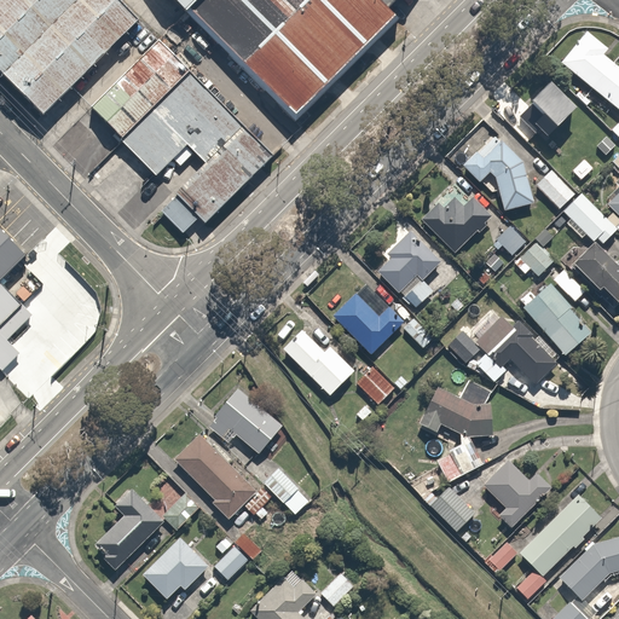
[(121,16),(104,0),(0,0),(0,79),(29,108),(121,16)]
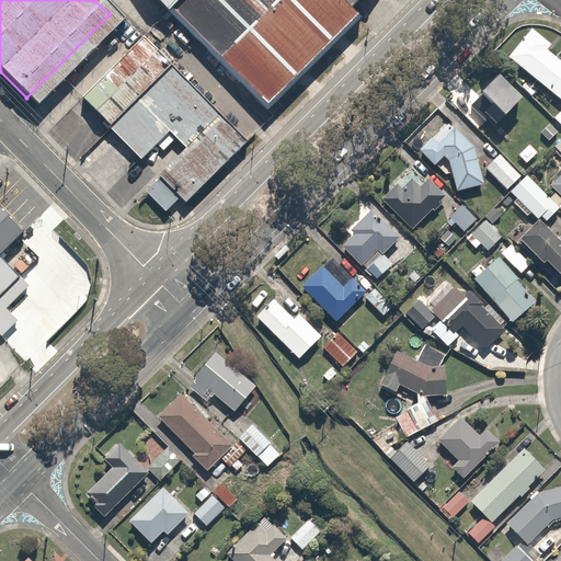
[(159,0),(172,12),(184,0),(159,0)]
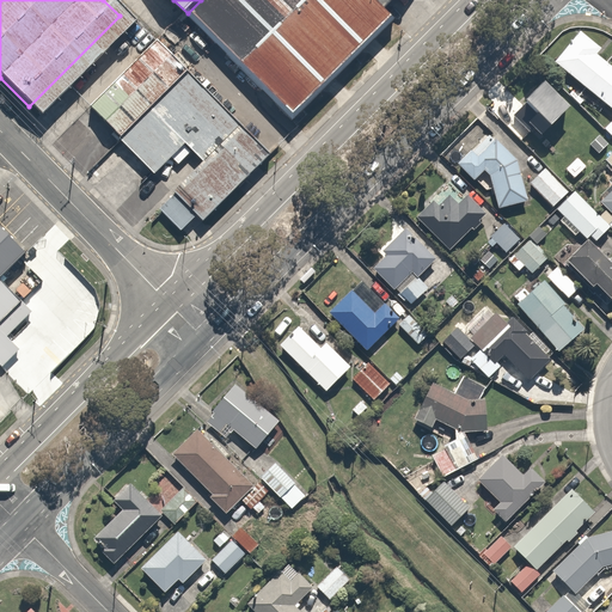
[(374,0),(201,0),(188,13),(293,118),(393,18),(385,10),(374,0)]
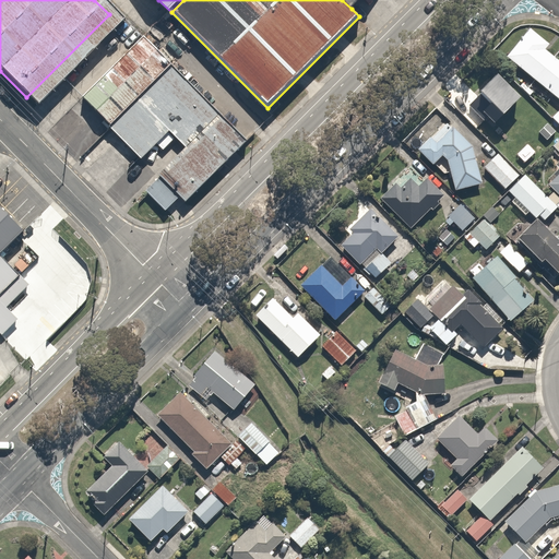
[(342,0),(352,9),(360,0),(342,0)]
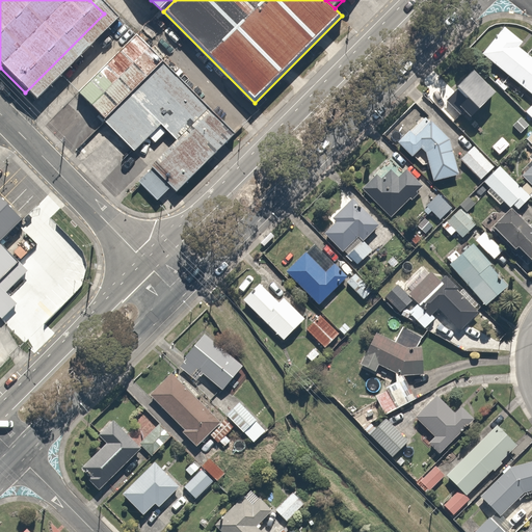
[(531,58),(517,47),(522,42),(503,26),(481,53),(531,95),(531,58)]
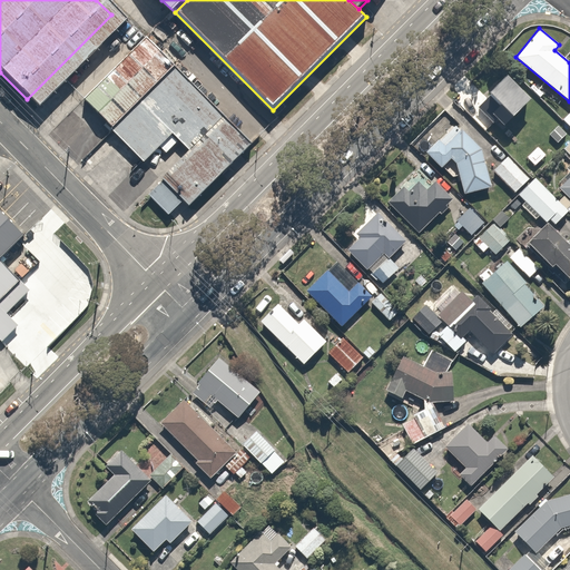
[(161,68),(133,39),(75,98),(104,127),(161,68)]
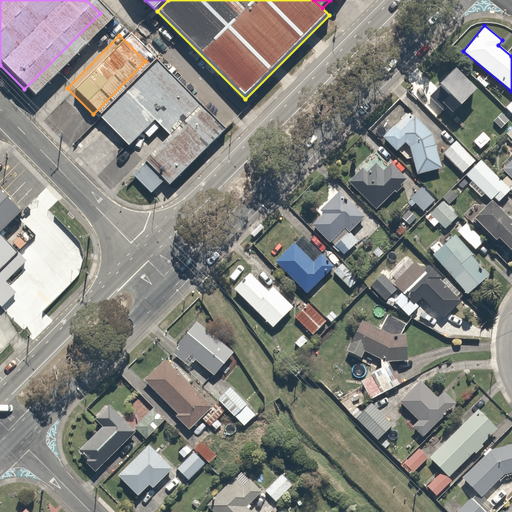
[(212,127),(145,61),(91,116),(121,145),(146,120),(161,134),(121,174),(143,196),(212,127)]
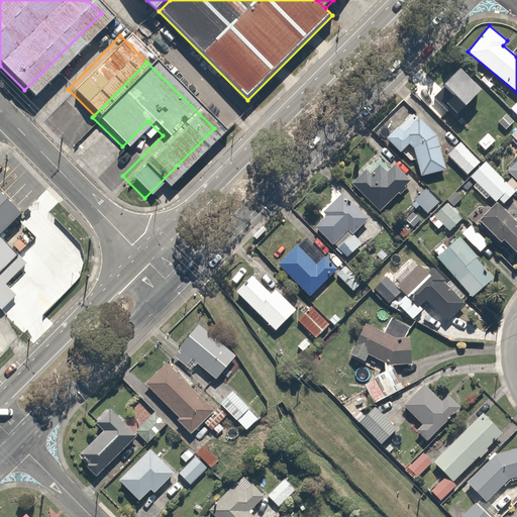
[(440,83),(452,93),(444,103),(456,113),(464,103),(468,105),(482,88),(455,66),(440,83)]
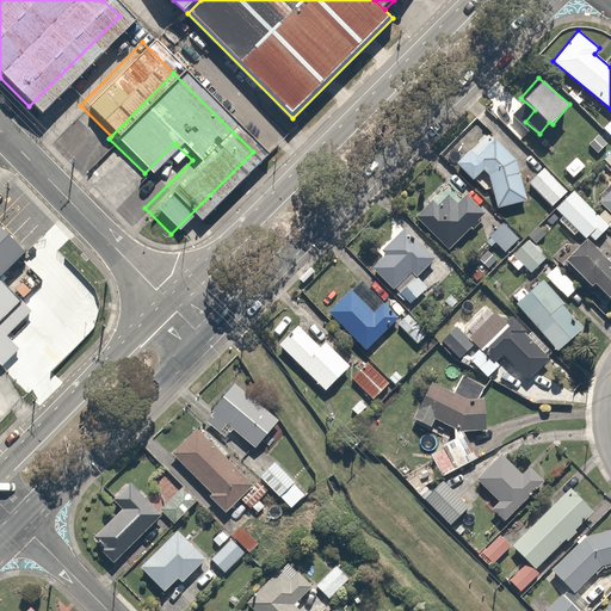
[(493,137),(479,155),(470,148),(455,165),(473,180),(481,171),(489,177),(495,208),(526,201),(517,160),(493,137)]
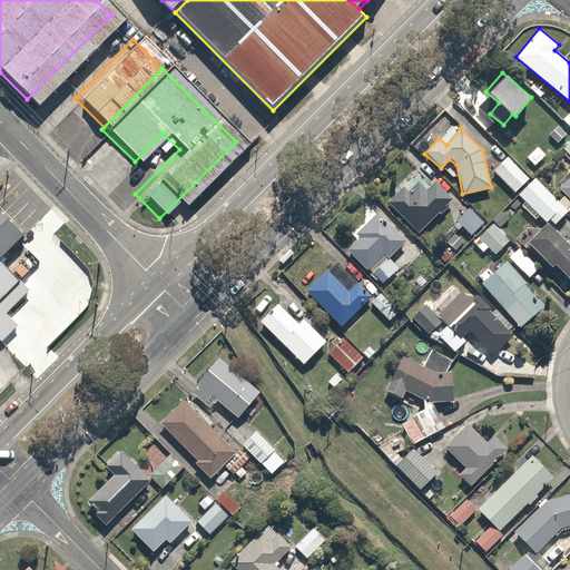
[(507,156),(492,169),(513,193),(528,179),(507,156)]
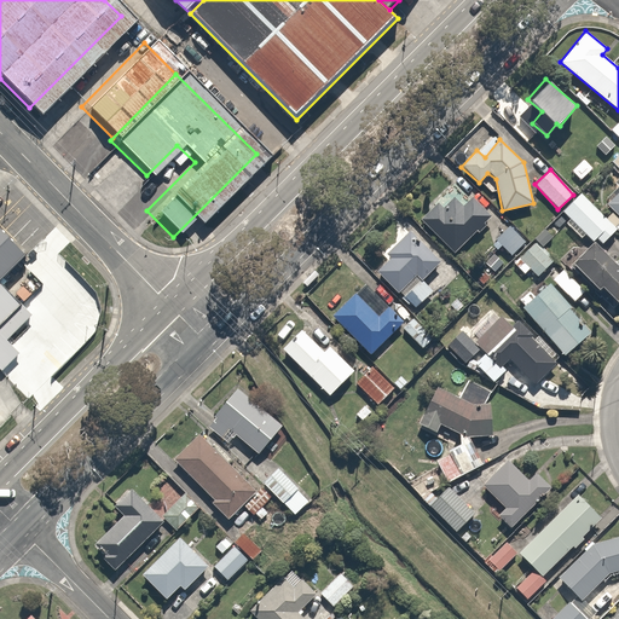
[(493,215),(490,213),(457,184),(422,223),(456,253),(475,230),(479,232),(493,215)]
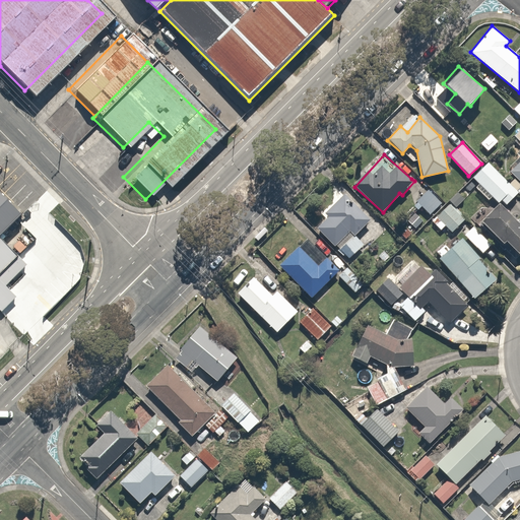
[(519,158),(509,169),(519,181),(519,158)]
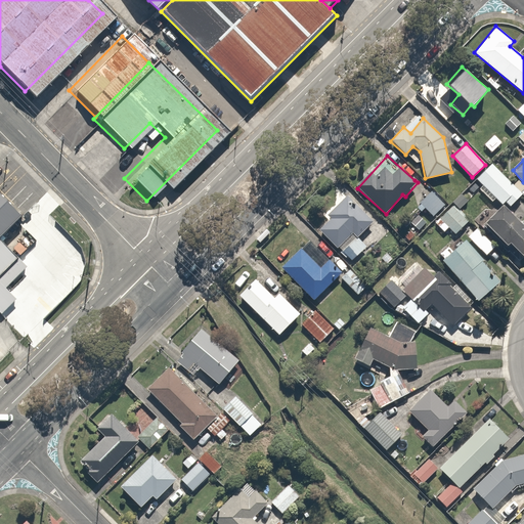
[(500,205),(505,201),(511,207),(522,195),(517,189),(490,163),(474,178),(500,205)]
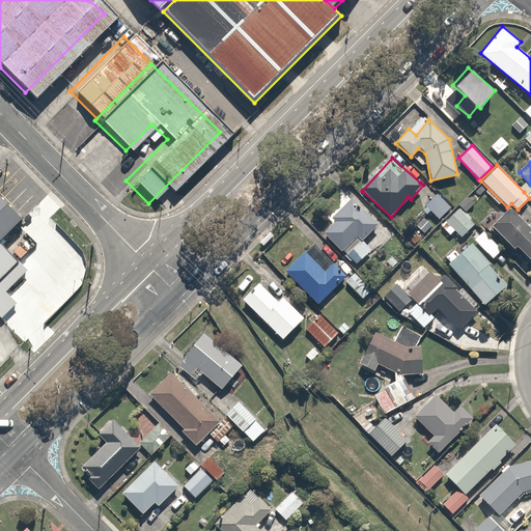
[(436,193),(423,205),(438,219),(450,206),(436,193)]
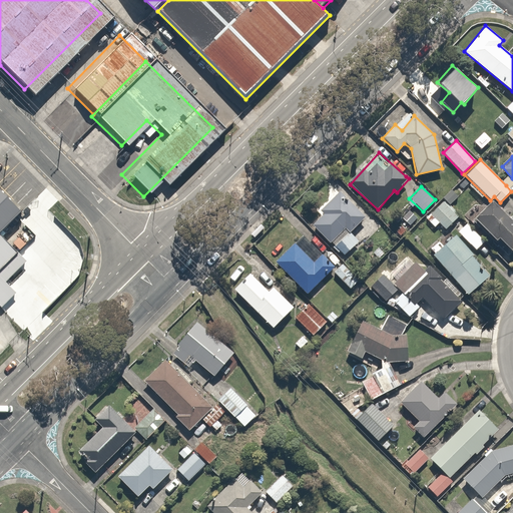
[(312,226),(329,242),(343,255),(356,241),(349,234),(368,214),(340,188),(319,211),(323,214),(312,226)]
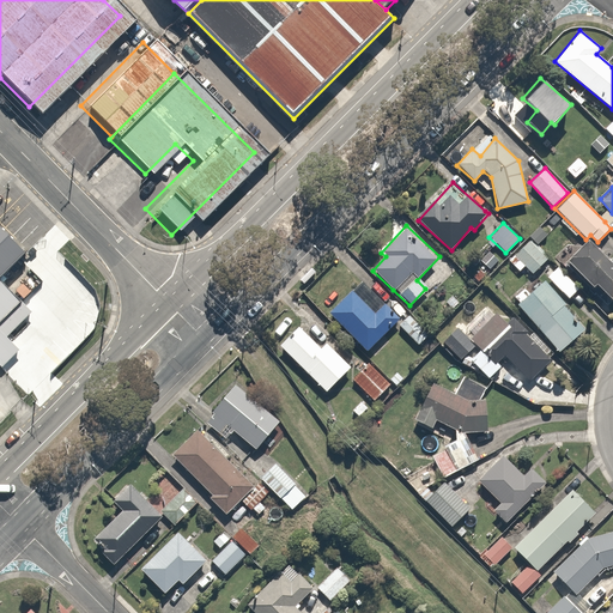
[(0,262),(13,249),(0,235),(0,262)]
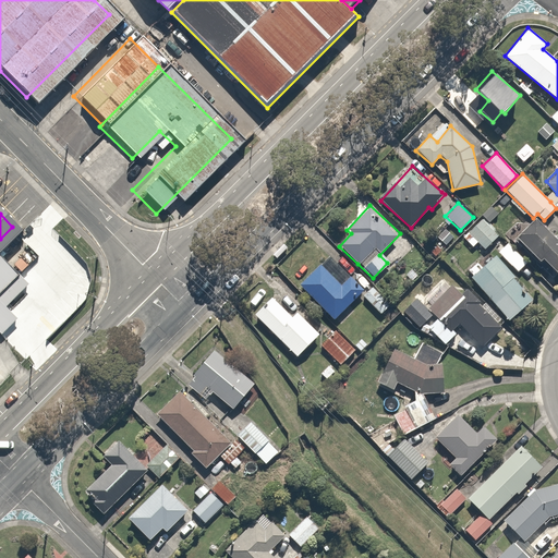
[(481,220),(469,232),(484,247),(496,235),(481,220)]
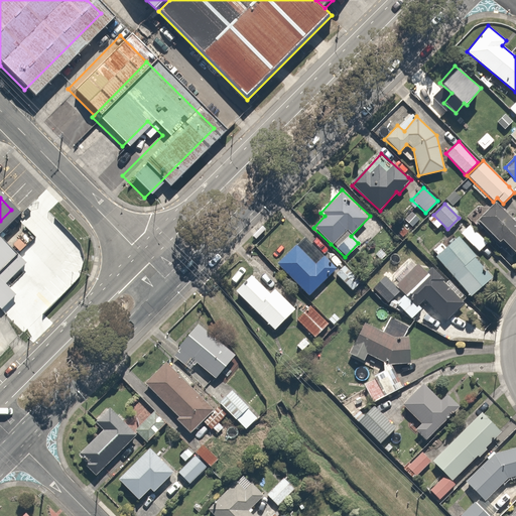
[(515,216),(513,220),(496,204),(481,220),(513,251),(515,248),(515,216)]
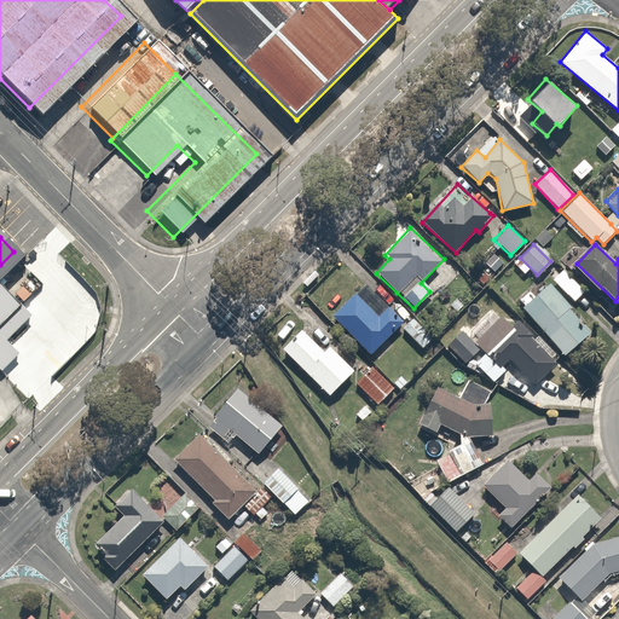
[(562,270),(553,281),(574,300),(584,290),(562,270)]
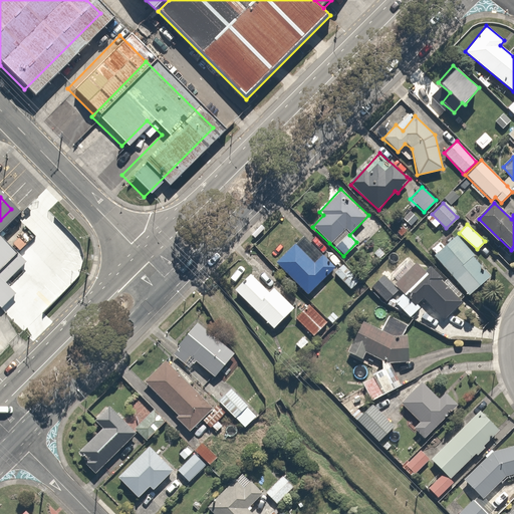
[(458,237),(434,256),(469,299),(492,280),(458,237)]
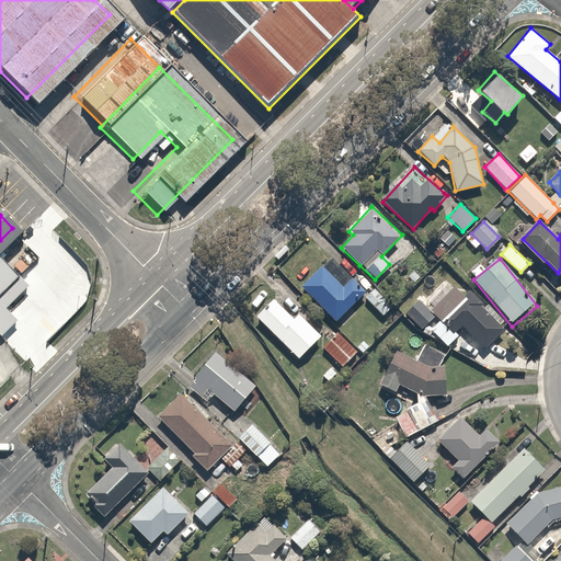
[(343,286),(320,262),(298,284),(335,322),(366,292),(352,277),(343,286)]
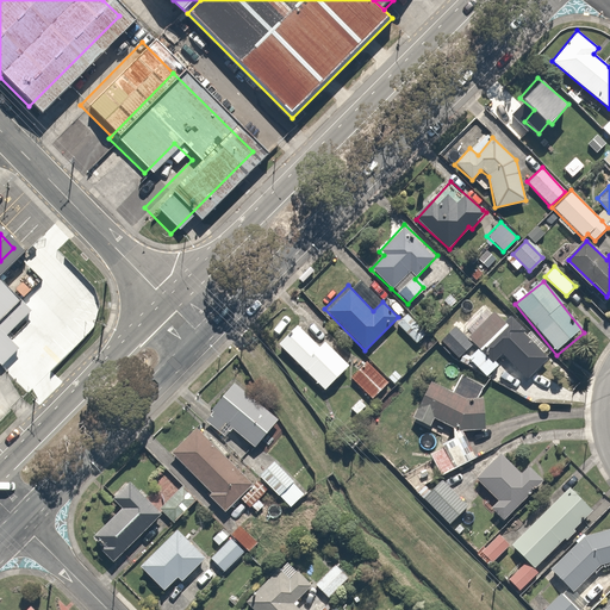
[(511,318),(480,348),(470,358),(485,373),(496,363),(492,360),(500,353),(521,375),(545,353),(511,318)]
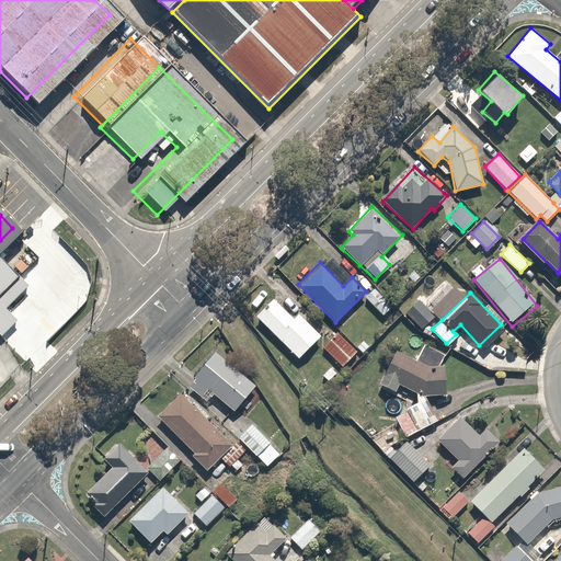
[(293,319),(272,298),(255,316),(297,358),(320,335),(298,313),(293,319)]
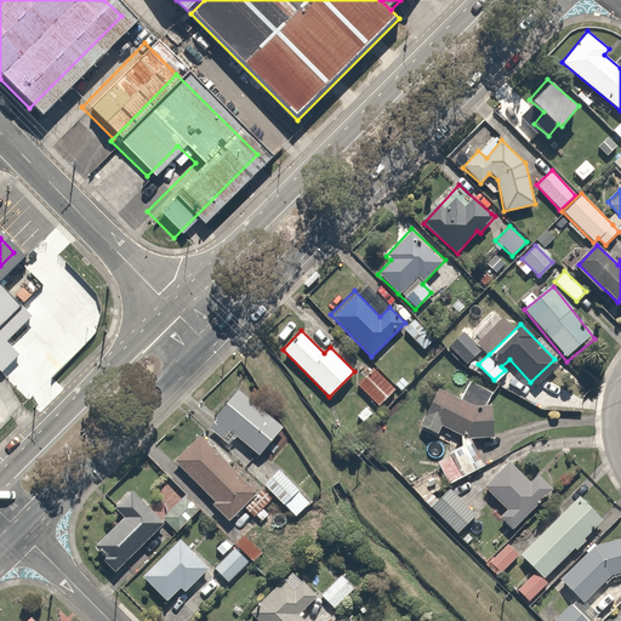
[(462,331),(448,346),(466,363),(479,349),(462,331)]
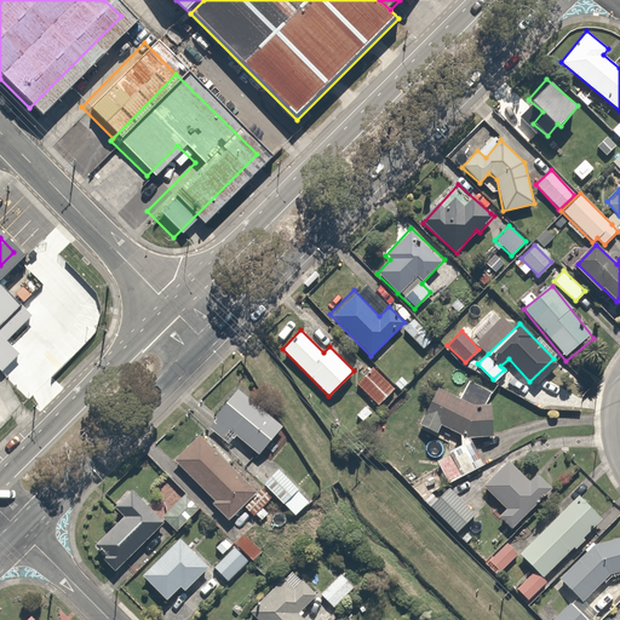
[(374,368),(357,386),(377,405),(394,386),(374,368)]
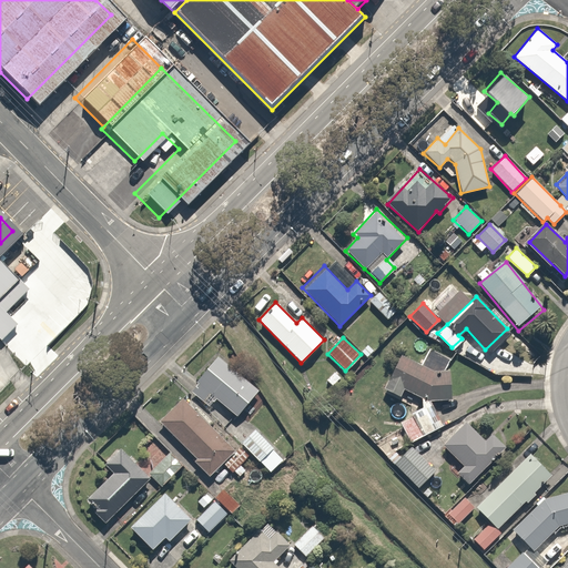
[(419,366),(398,355),(383,389),(398,397),(404,389),(419,398),(449,399),(452,369),(436,371),(419,366)]
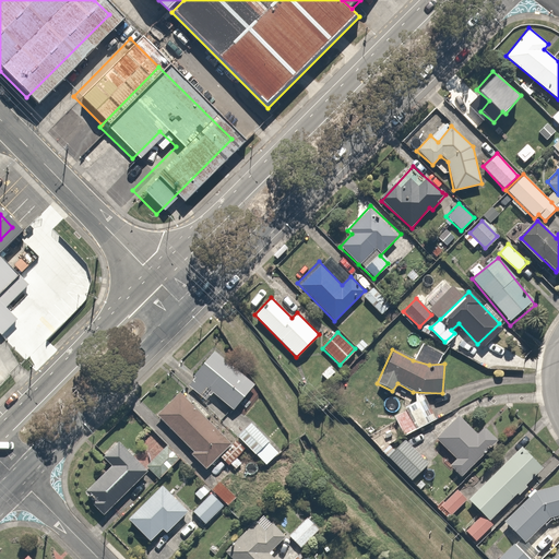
[(256,395),(248,390),(253,384),(213,352),(186,384),(199,394),(205,400),(211,392),(233,409),(237,405),(244,411),(256,395)]
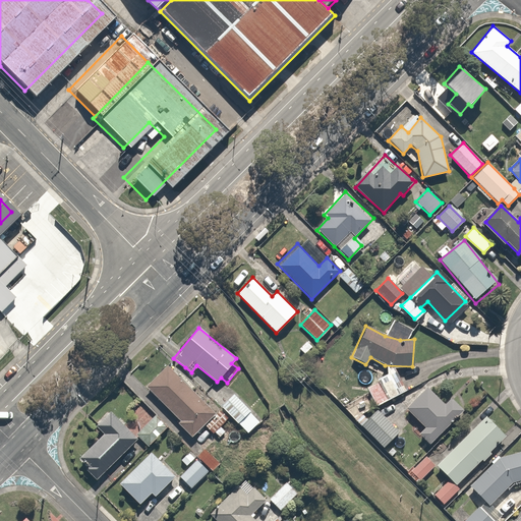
[(146,387),(179,419),(176,423),(189,437),(193,432),(215,410),(168,364),(146,387)]
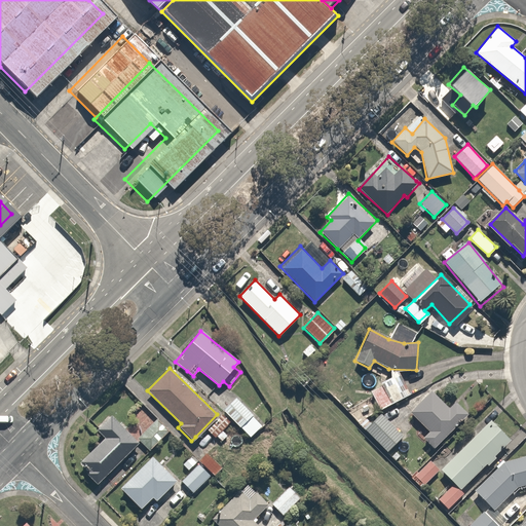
[(408,412),(427,431),(421,438),(433,449),(439,443),(467,414),(455,402),(449,408),(430,389),(408,412)]
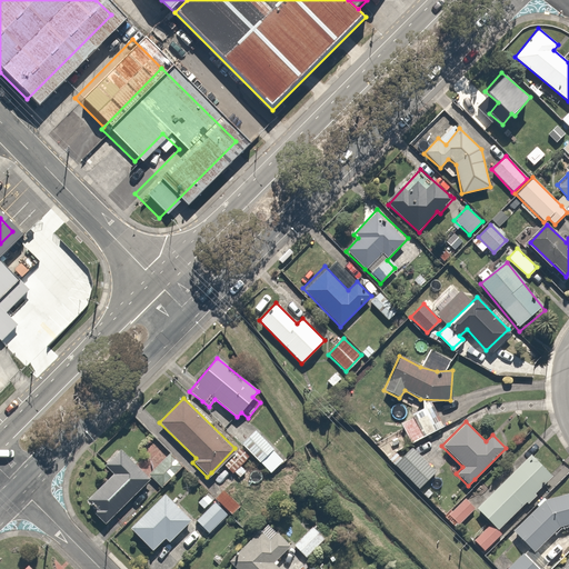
[(400,428),(385,435),(392,450),(407,443),(400,428)]
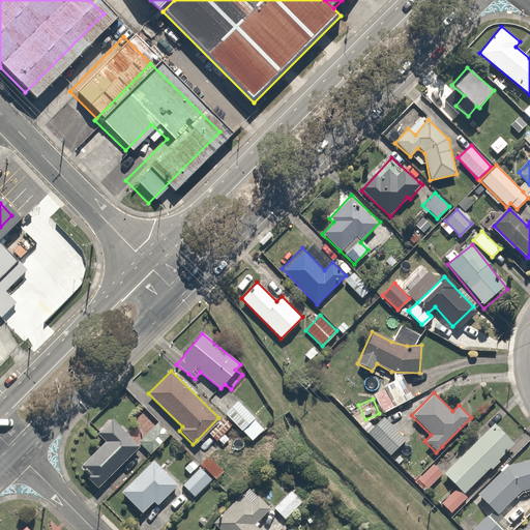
[(237,401),(224,413),(240,431),(254,417),(237,401)]
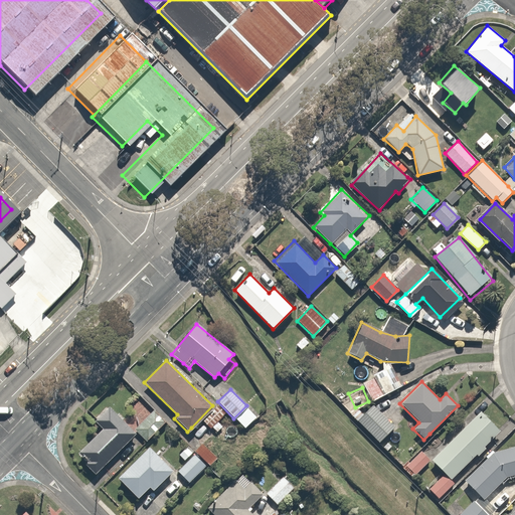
[(90,416),(102,431),(72,458),(91,476),(135,436),(118,416),(105,402),(90,416)]
